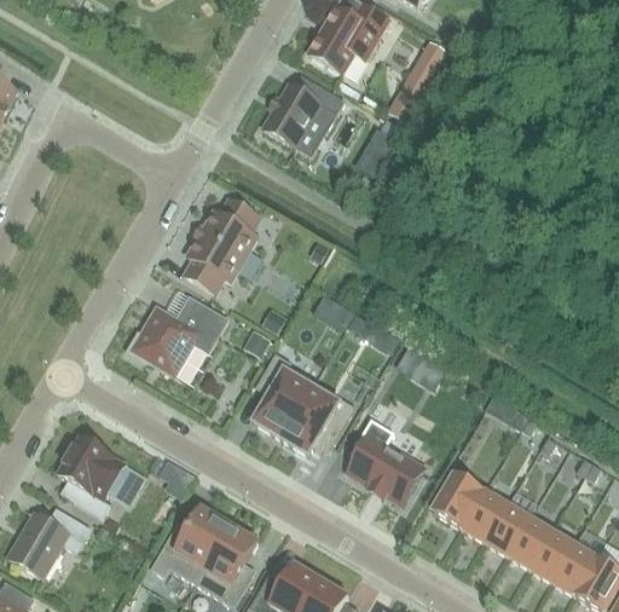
[(365,59),(388,19),(359,3),(352,16),(335,6),(307,53),(342,74),(354,53),(365,59)]
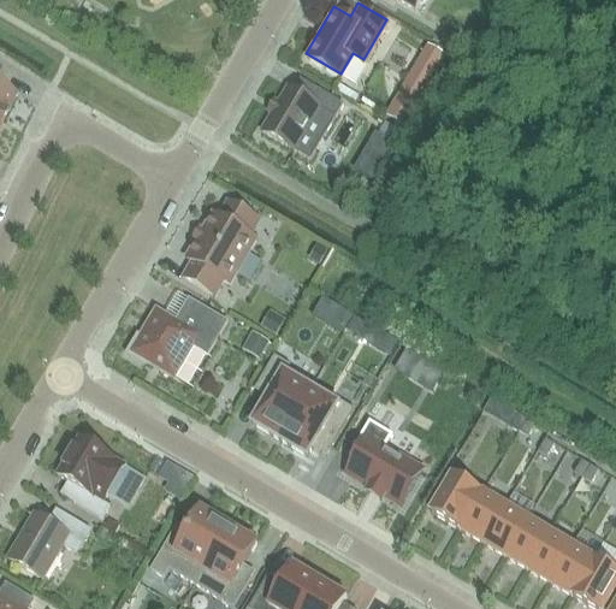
[(438,36),(450,45),(460,28),(446,21),(438,36)]
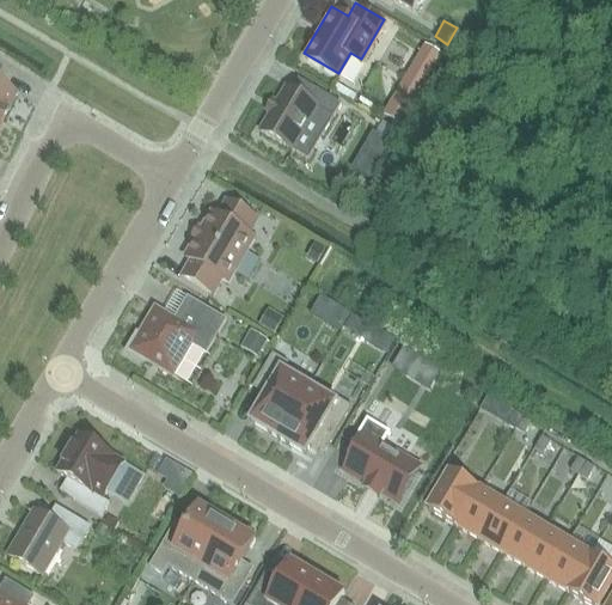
[(401,122),(442,52),(424,41),(383,111),(401,122)]
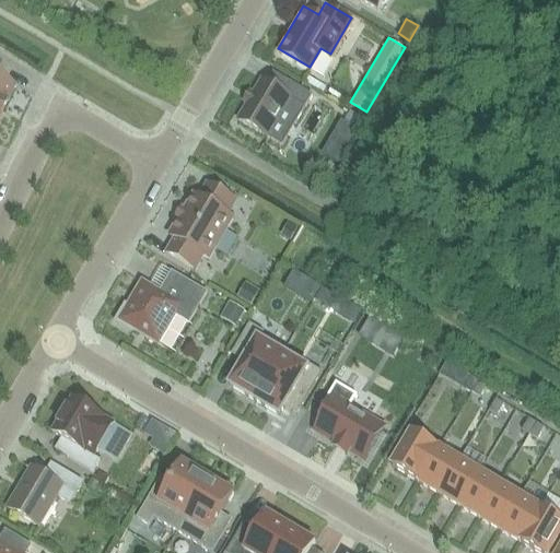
[(0,107),(0,108),(13,81),(0,74),(0,107)]
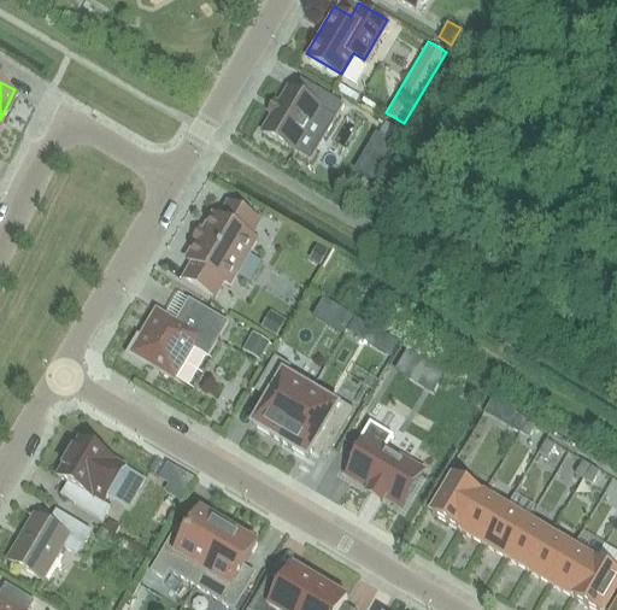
[(294,147),(321,104),(335,113),(344,100),(318,86),(311,98),(288,83),(262,128),(294,147)]
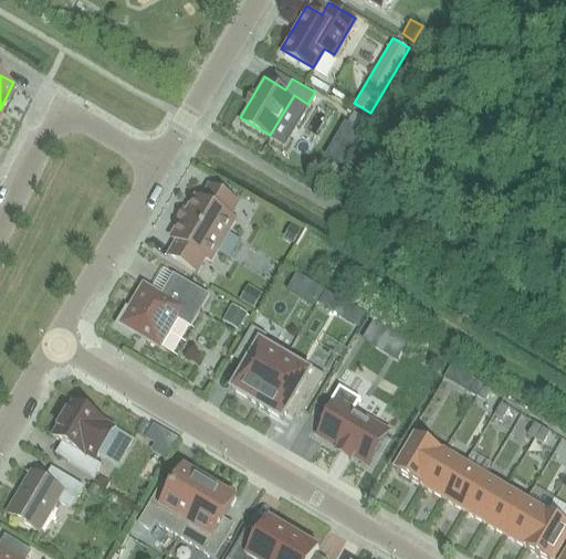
[(210,257),(234,217),(229,213),(237,199),(209,182),(201,197),(195,193),(171,233),(177,236),(168,251),(197,267),(205,254),(210,257)]
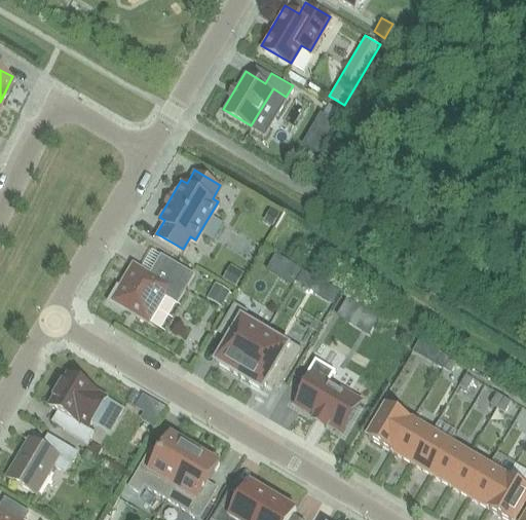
[(117,284),(108,298),(123,307),(124,305),(148,319),(163,292),(177,300),(194,271),(165,254),(154,273),(133,261),(119,285),(117,284)]
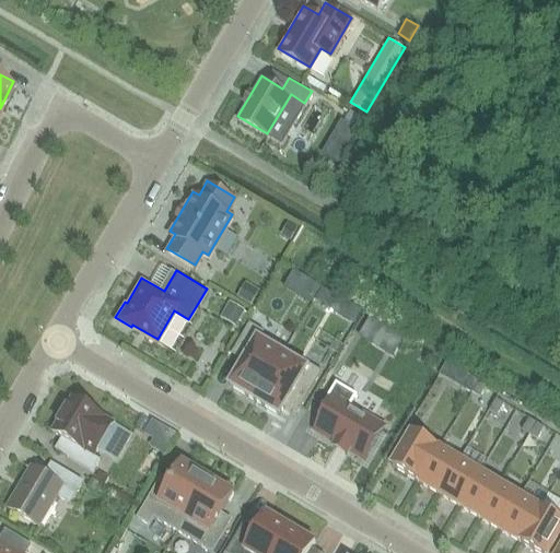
[(246,352),(229,381),(254,397),(284,345),(261,332),(264,328),(248,319),(234,344),(246,352)]
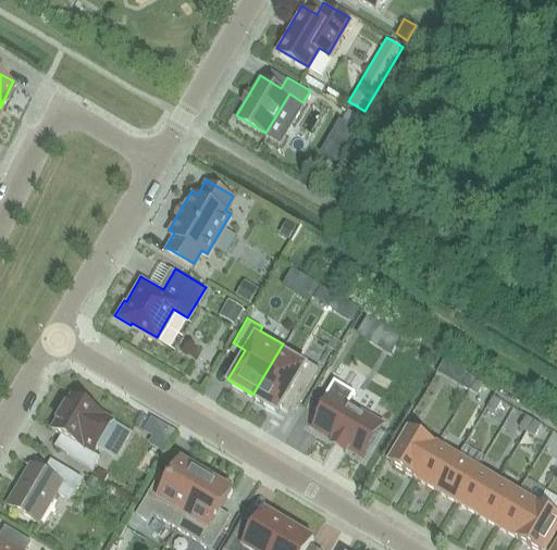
[(283,344),(252,395),(277,409),(285,396),(298,402),(320,366),(283,344)]
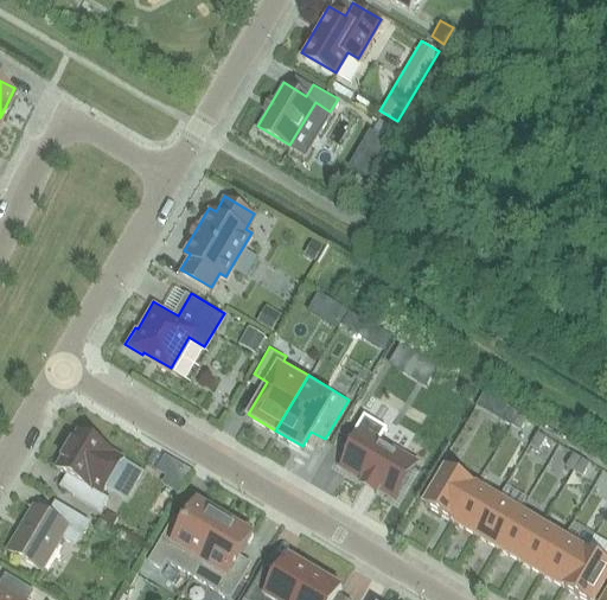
[(510,403),(503,416),(511,421),(518,409),(510,403)]
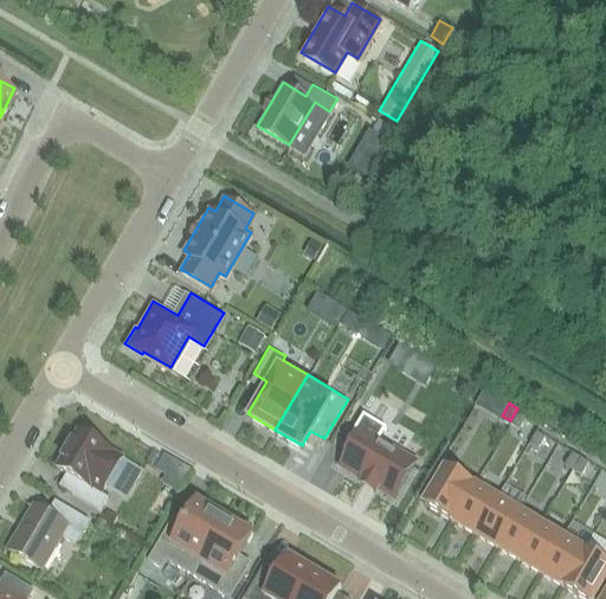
[(517,409),(510,420),(519,425),(526,413),(517,409)]
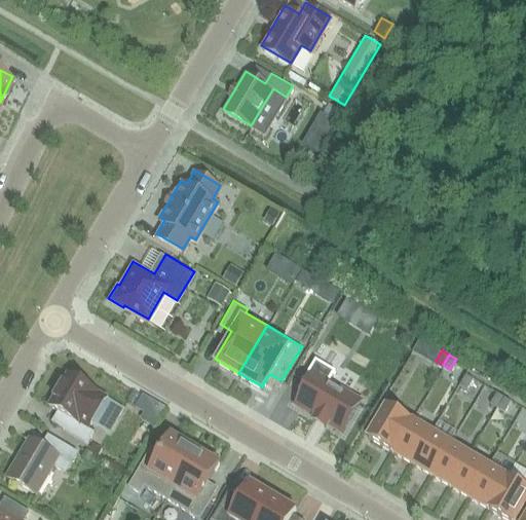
[(335,368),(315,357),(298,386),(303,390),(295,402),(342,430),(361,398),(328,378),(335,368)]
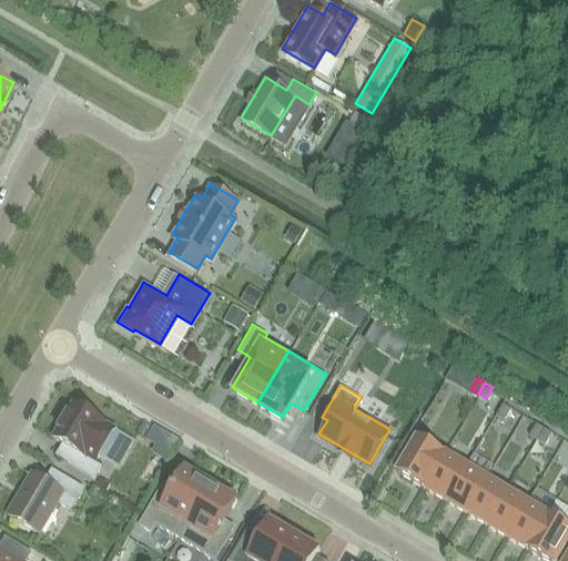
[(94,459),(114,425),(72,400),(52,435),(73,447),(67,459),(93,475),(100,462),(94,459)]
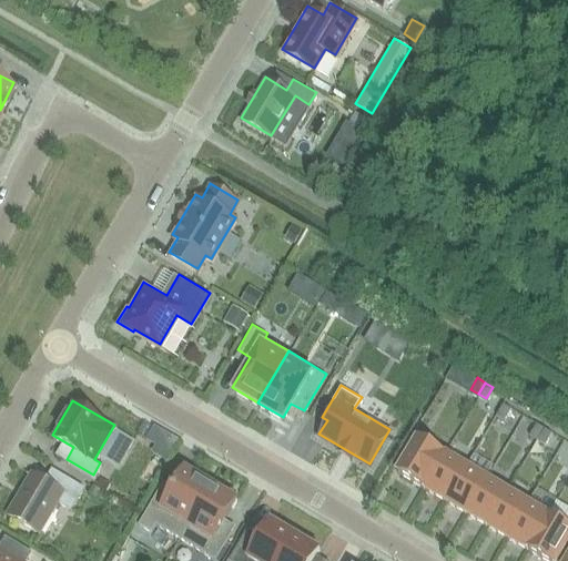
[(510,405),(503,400),(495,411),(503,417),(510,405)]
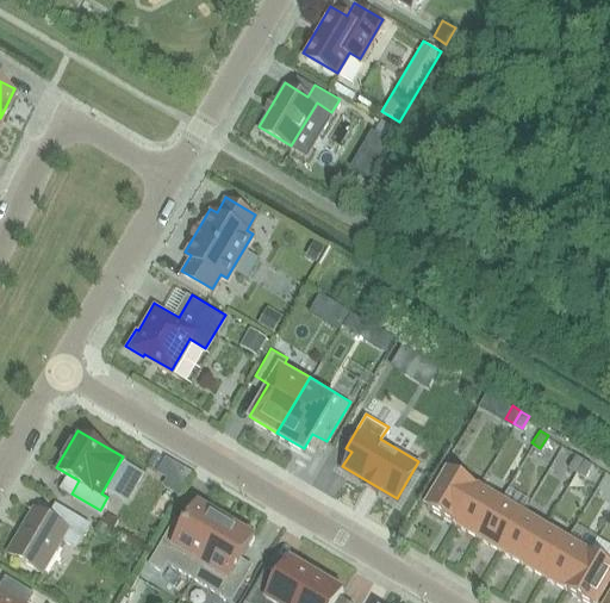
[(584,457),(576,452),(567,464),(576,468),(584,457)]
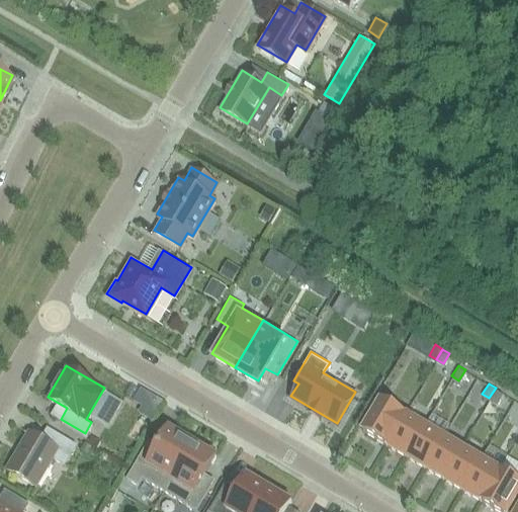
[(503,392),(496,388),(489,398),(496,403),(503,392)]
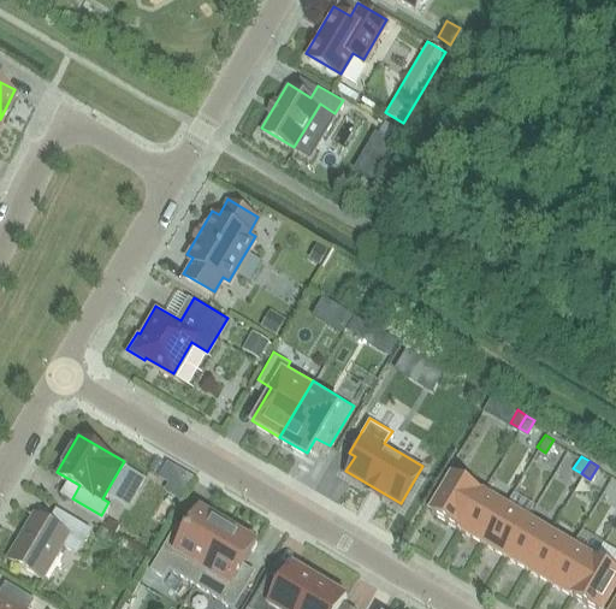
[(452,472),(431,509),(460,526),(481,490),(452,472)]
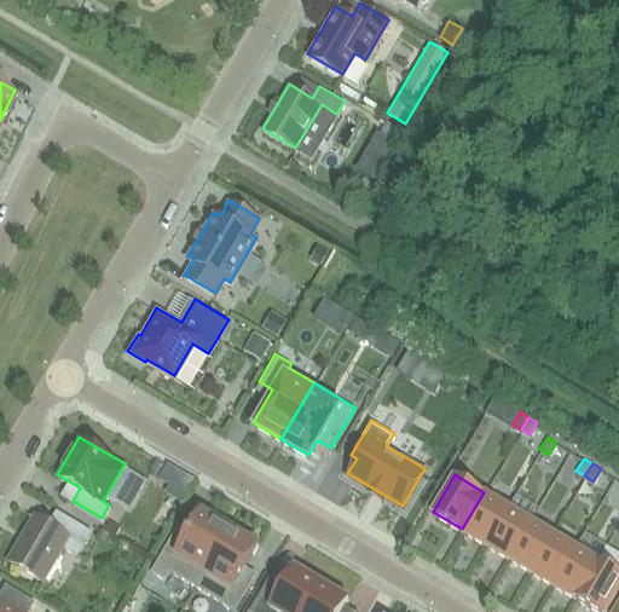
[(484,492),(462,529),(485,542),(507,506),(484,492)]
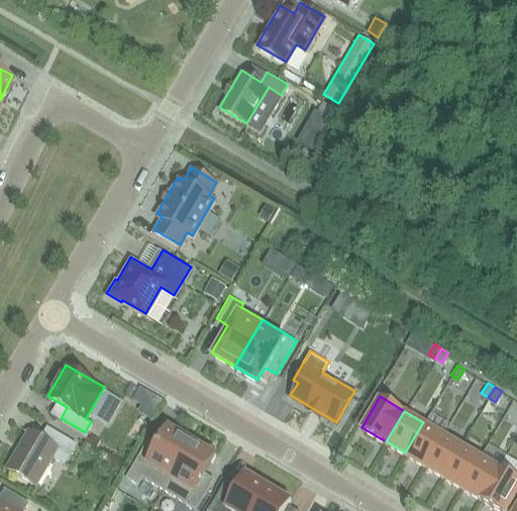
[(423,422),(405,452),(423,464),(441,433),(423,422)]
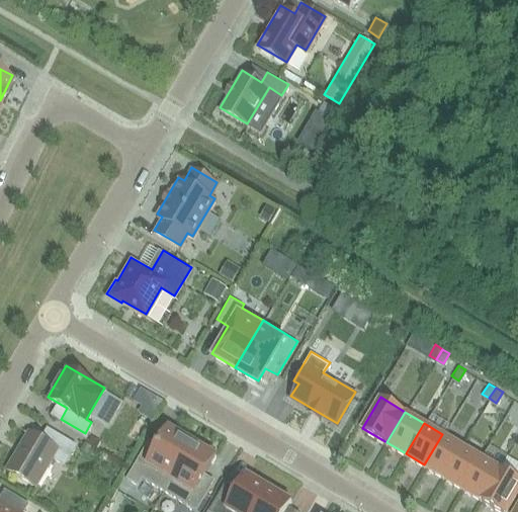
[(64,461),(76,442),(47,424),(39,436),(28,429),(6,466),(34,484),(52,454),(64,461)]
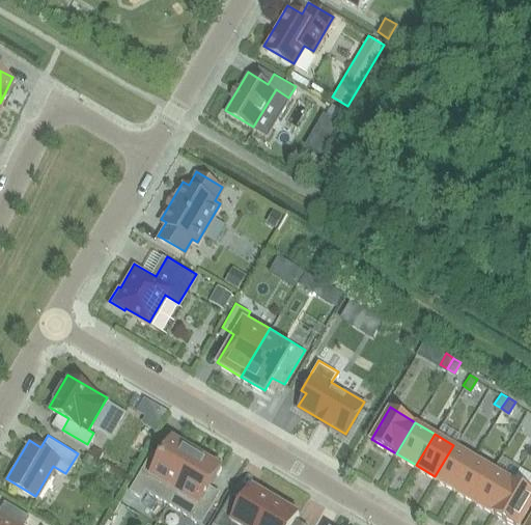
[(147,456),(129,488),(141,495),(145,488),(167,500),(196,451),(173,437),(159,462),(147,456)]
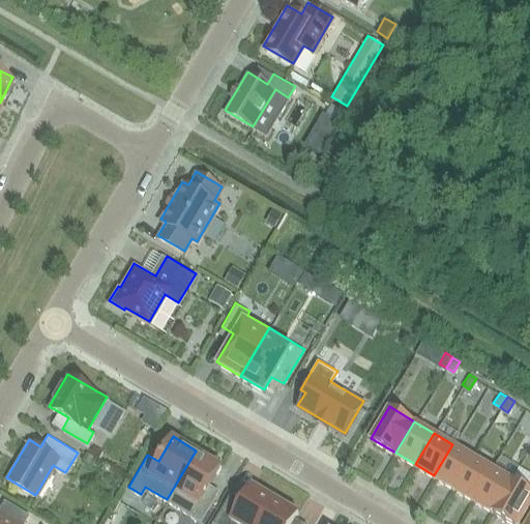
[(452,444),(434,475),(453,487),(472,456),(452,444)]
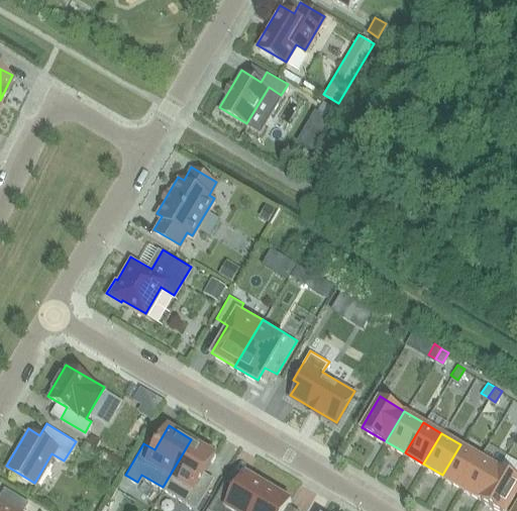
[(191,439),(163,487),(196,507),(210,483),(200,477),(214,452),(191,439)]
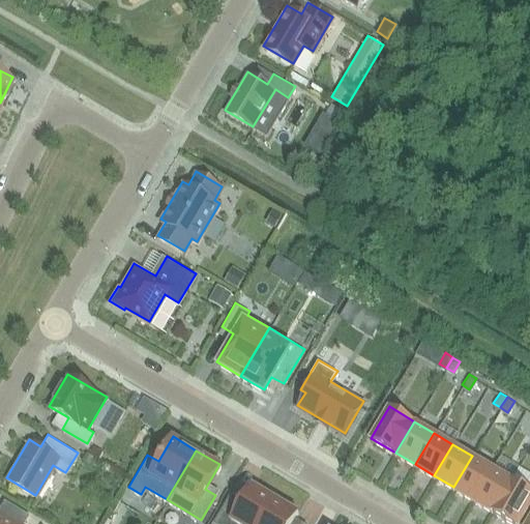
[(472,456),(453,487),(472,499),(491,467),(472,456)]
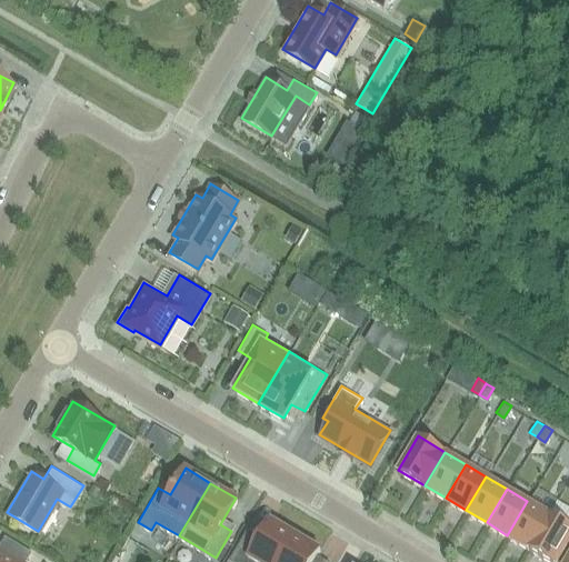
[(527,501),(507,535),(528,548),(548,513),(527,501)]
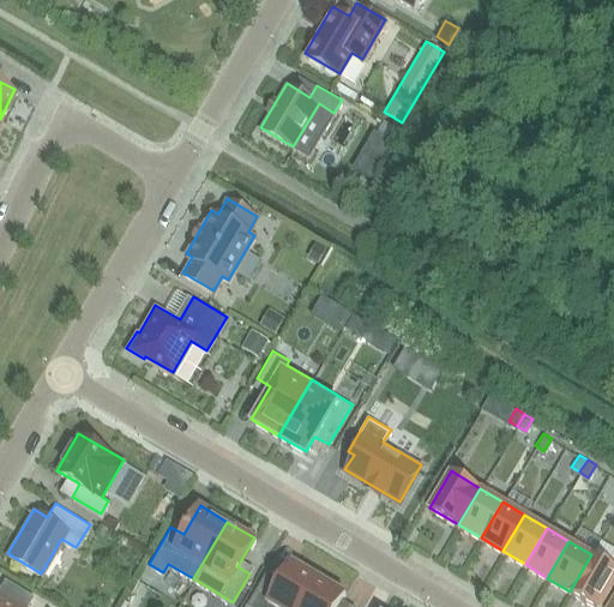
[(599,606),(613,581),(613,568),(591,554),(570,592),(596,606),(599,606)]
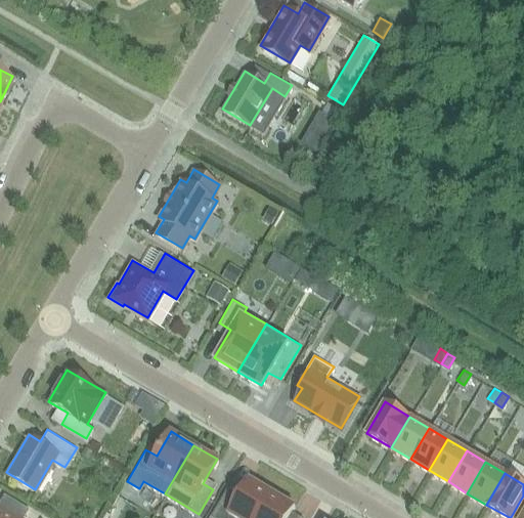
[(238,494),(226,487),(210,514),(216,517),(255,517),(271,491),(249,477),(238,494)]
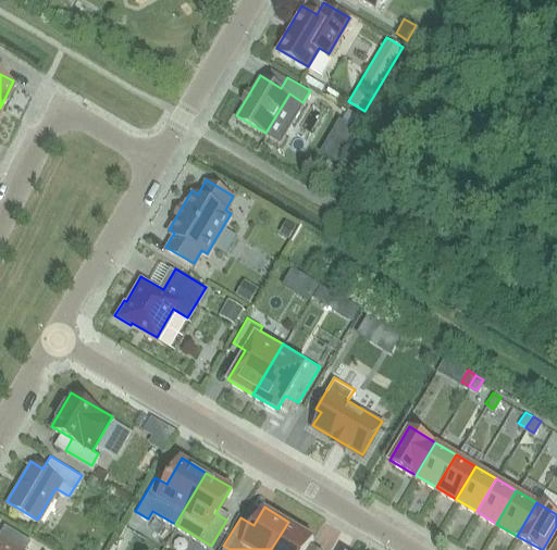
[(288,522),(271,549),(304,549),(313,536),(288,522)]
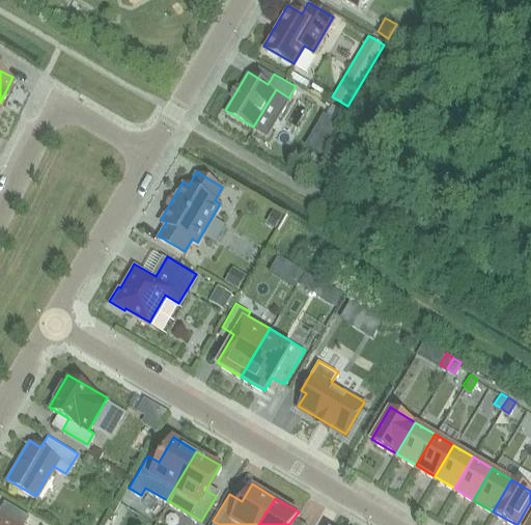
[(22,524),(29,514),(4,499),(0,505),(0,524),(22,524)]
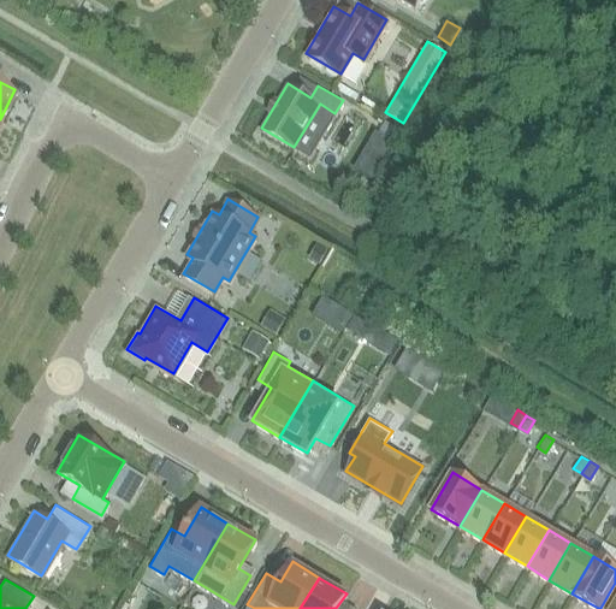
[(119,584),(117,601),(130,603),(134,586),(119,584)]
